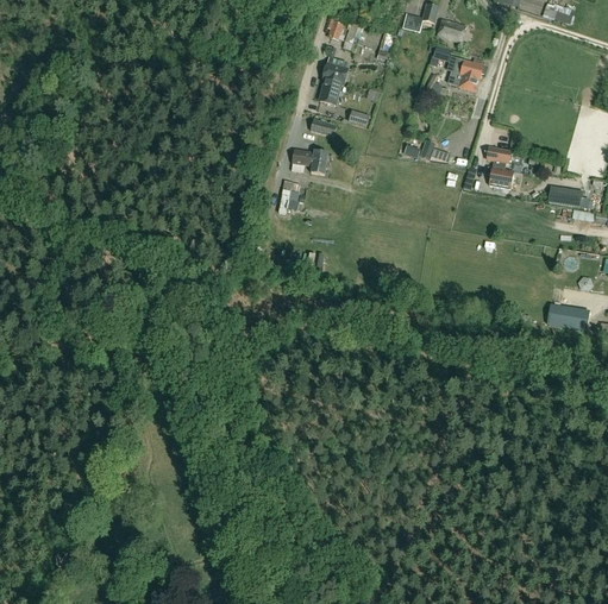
[(541,13),(569,24),(572,14),(553,7),(555,4),(550,1),(550,2),(545,1),(541,13)]
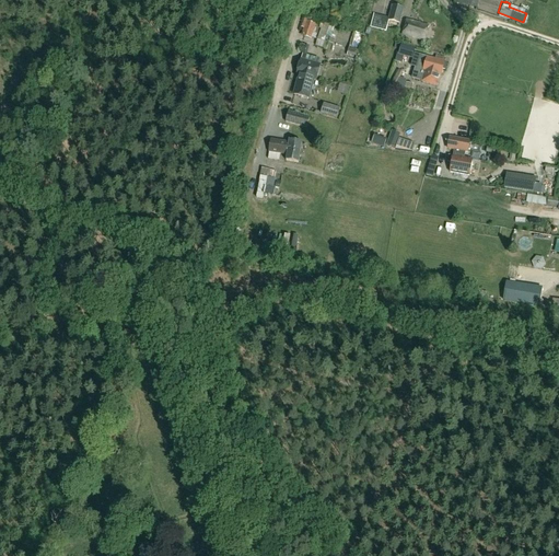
[(391,2),(387,18),(373,13),(370,24),(385,29),(386,26),(397,29),(398,21),(399,21),(403,6),(391,2)]
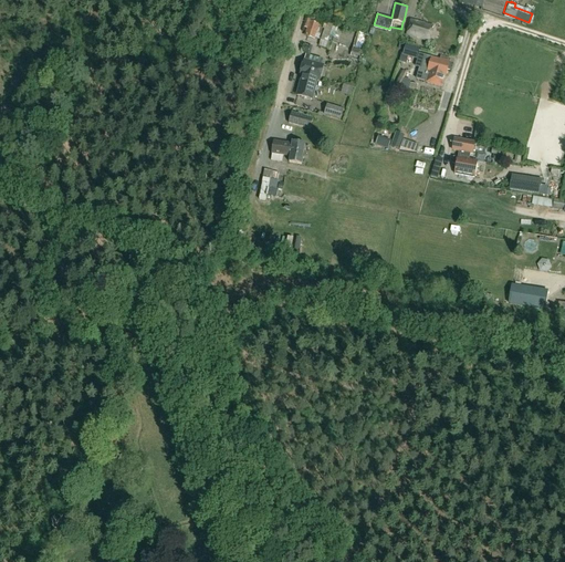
[(552,12),(564,12),(564,3),(552,3),(552,12)]
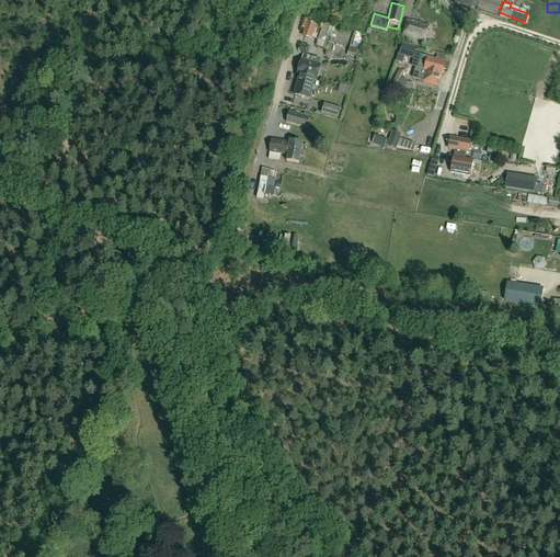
[(305,14),(301,25),(303,25),(301,32),(312,35),(312,34),(317,35),(315,42),(322,44),(322,43),(326,44),(327,38),(323,37),(329,21),(305,14)]
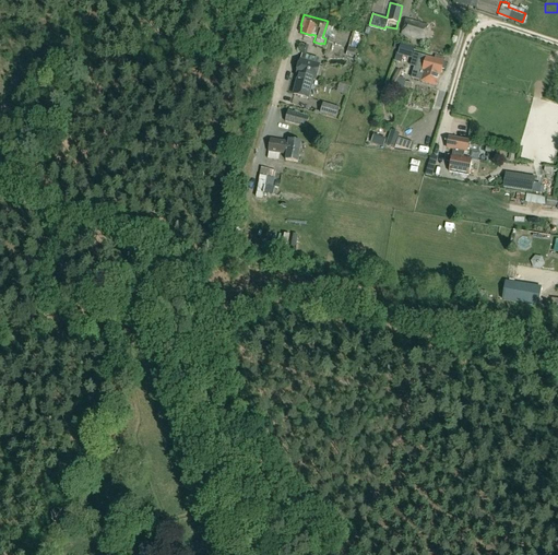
[(401,32),(423,37),(427,23),(405,18),(401,32)]
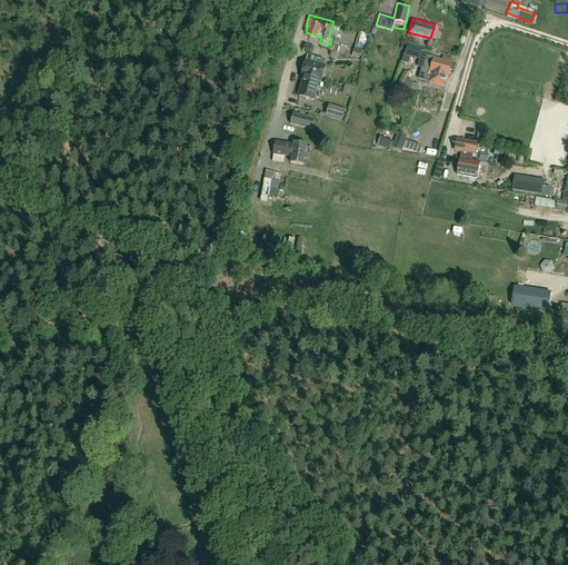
[(369,32),(340,23),(339,29),(354,33),(350,41),(354,42),(351,49),(362,52),(369,32)]
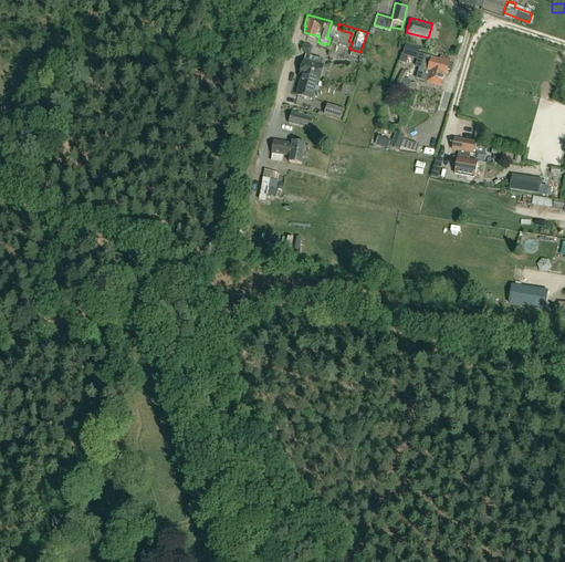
[(420,44),(405,40),(401,49),(400,49),(398,58),(405,60),(407,52),(417,55),(420,44)]
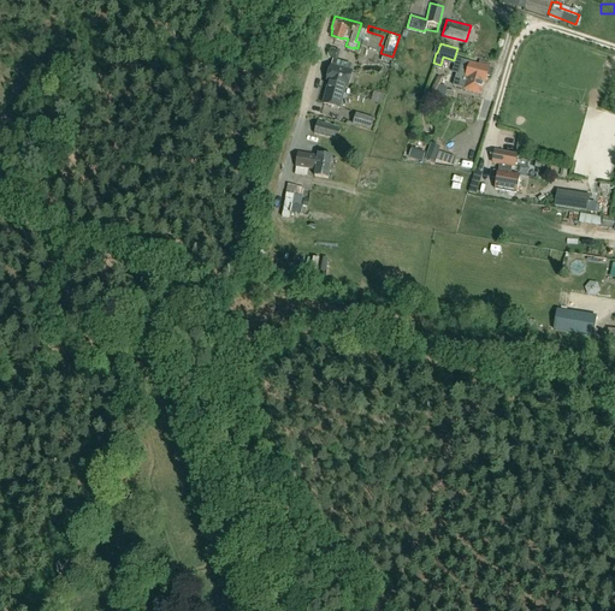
[(480,92),(483,81),(484,81),(485,72),(489,73),(490,66),(488,66),(488,65),(462,58),(462,60),(459,60),(453,83),(463,87),(480,92)]
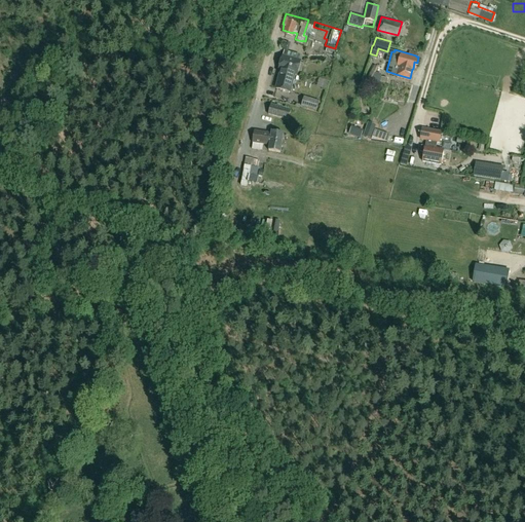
[(299,59),(282,54),(277,69),(278,69),(274,84),(290,88),(294,72),(295,72),(299,59)]
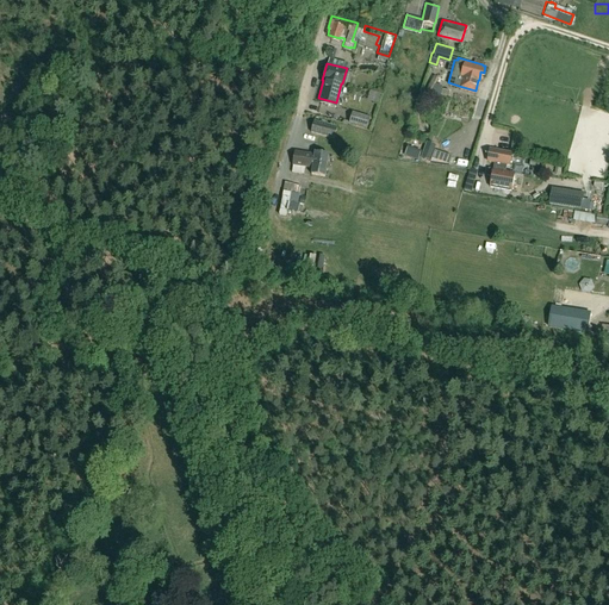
[(424,87),(437,93),(442,82),(434,80),(437,74),(433,72),(424,87)]
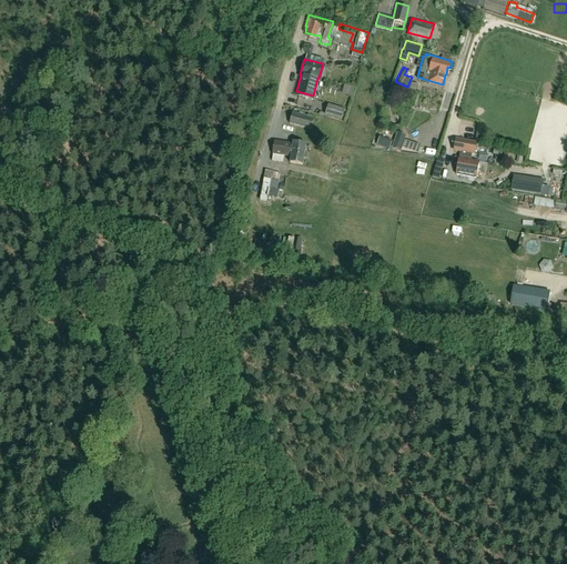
[(452,92),(443,89),(437,108),(446,110),(452,92)]
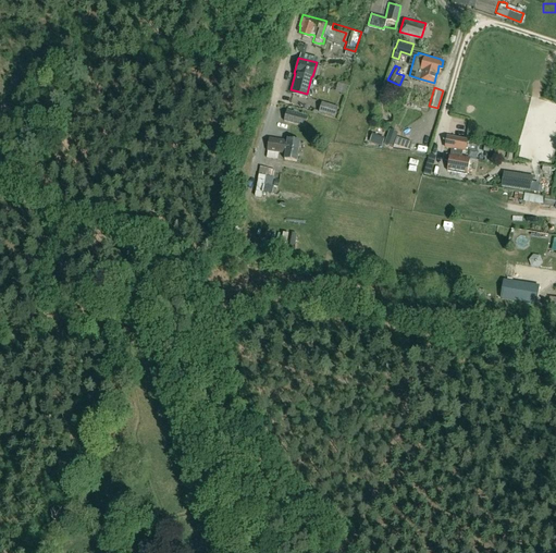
[(314,114),(317,108),(296,101),(294,109),(314,114)]
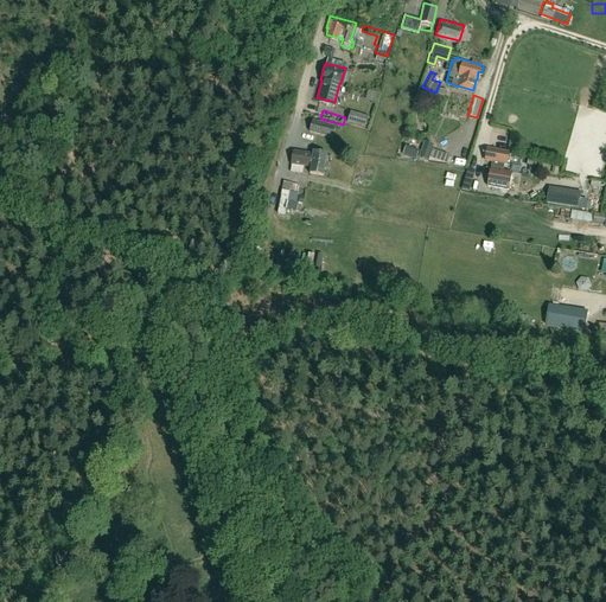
[(350,111),(348,121),(364,126),(368,116),(350,111)]
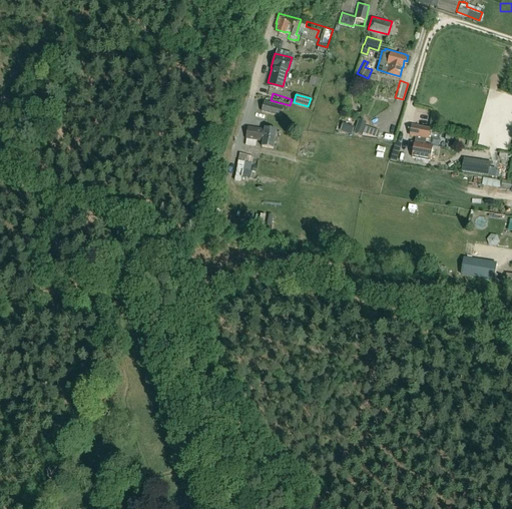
[(284,104),(264,99),(261,109),(281,115),(284,104)]
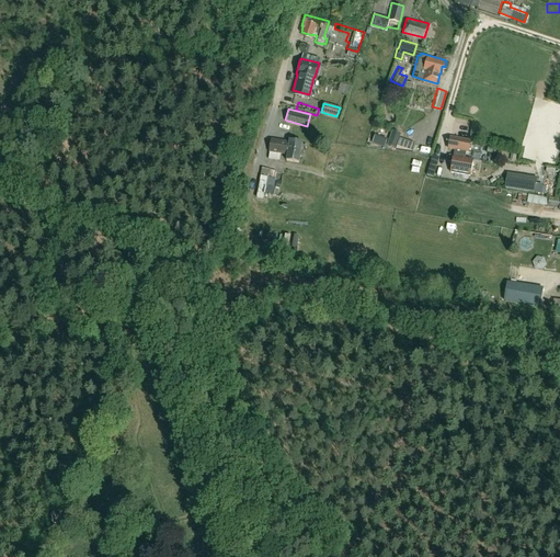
[(392,145),(398,131),(391,128),(386,141),(392,145)]
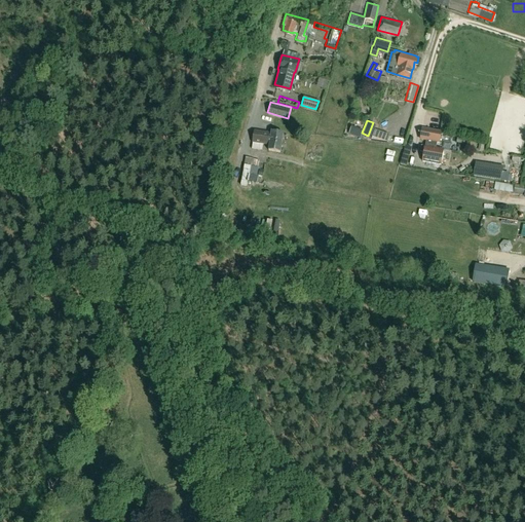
[(423,150),(422,159),(440,162),(443,147),(436,145),(437,139),(439,140),(440,129),(421,126),(419,137),(425,138),(424,144),(420,143),(419,149),(423,150)]
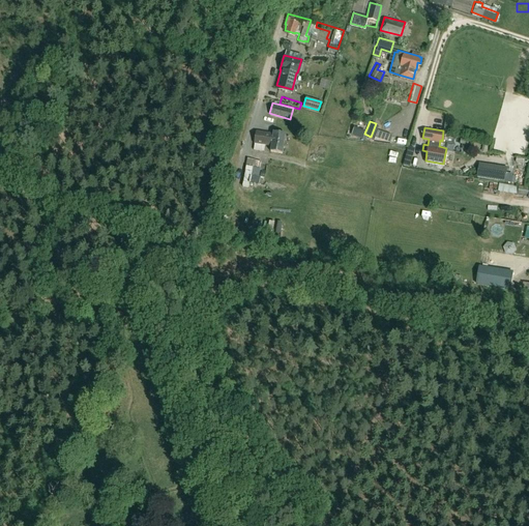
[(270,144),(269,149),(281,151),(285,132),(272,129),(271,132),(256,129),(254,141),(270,144)]
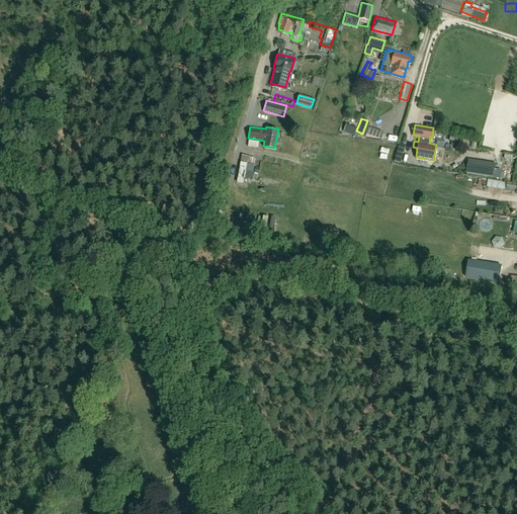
[(399,160),(402,151),(396,149),(393,158),(399,160)]
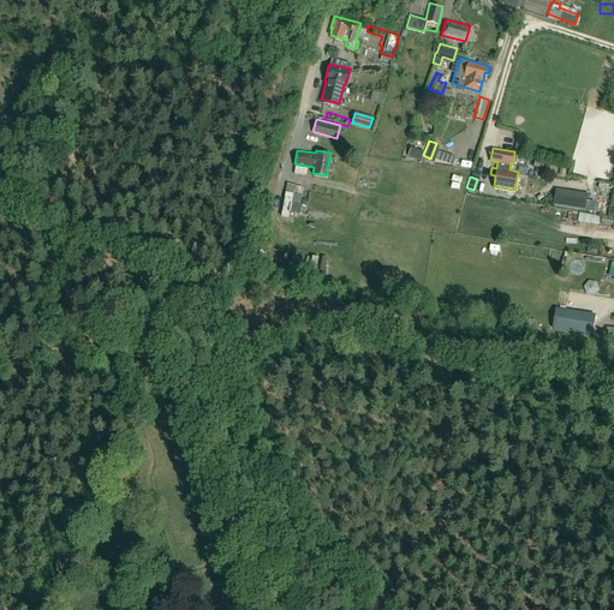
[(296,181),(286,180),(285,189),(300,191),(302,184),(296,183),(296,181)]
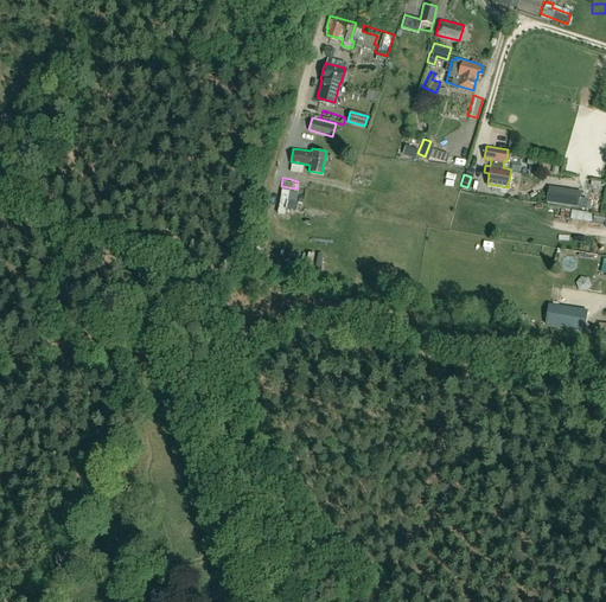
[(576,205),(579,190),(549,185),(547,200),(576,205)]
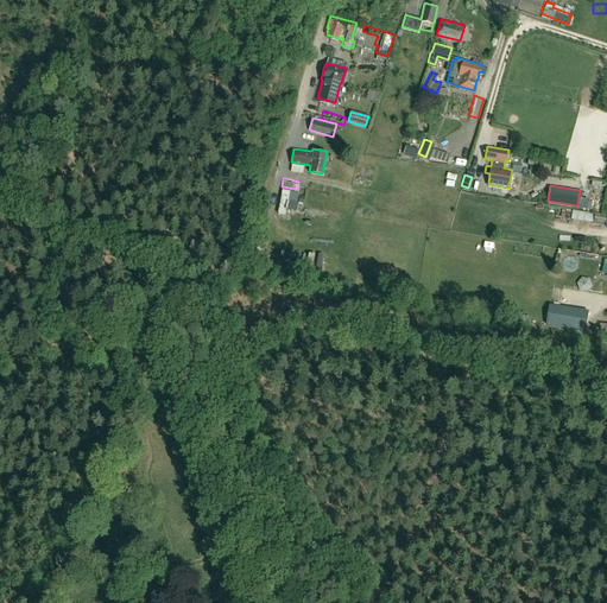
[(283,188),(279,204),(293,208),(297,191),(283,188)]
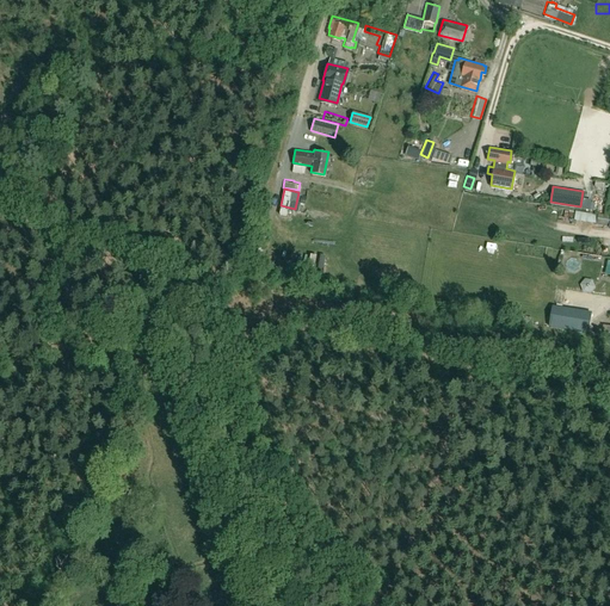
[(405,203),(402,212),(410,214),(412,205),(405,203)]
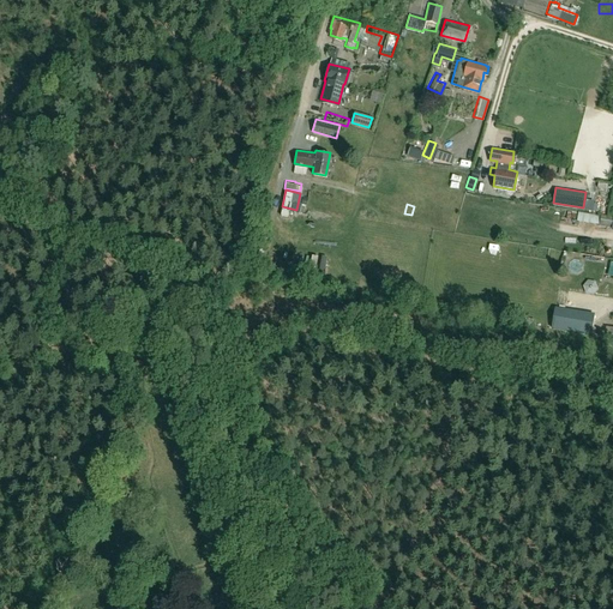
[(598,222),(611,224),(612,213),(600,211),(598,222)]
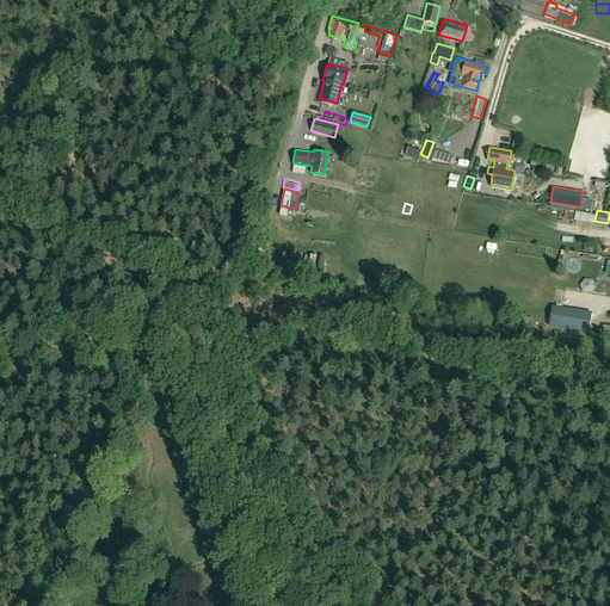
[(596,286),(605,283),(602,271),(591,273),(596,286)]
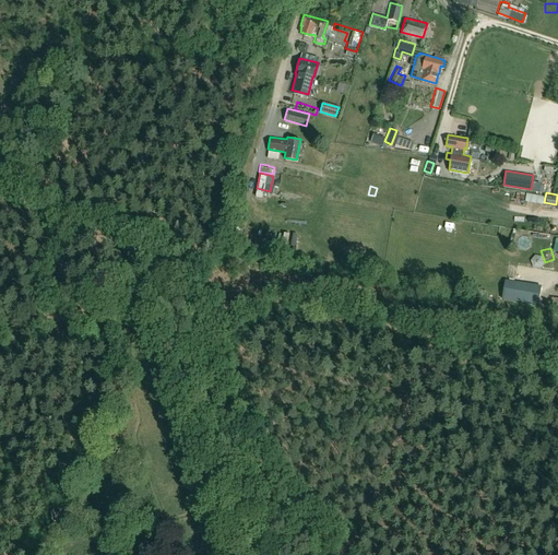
[(541,254),(534,252),(529,257),(532,263),(538,264),(543,260),(541,254)]
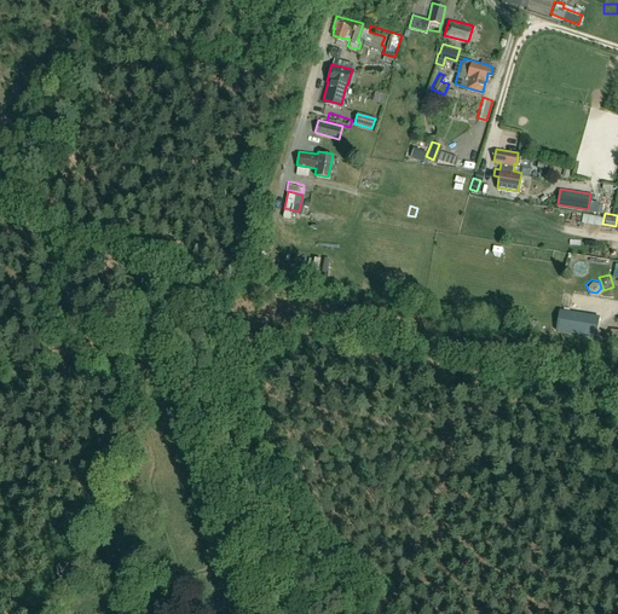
[(559,307),(555,326),(593,334),(596,313),(559,307)]
